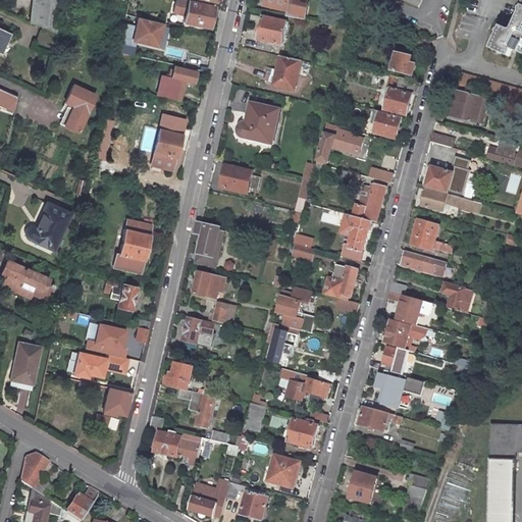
[(34,0),(31,22),(35,23),(41,27),(55,33),(58,0),(34,0)]
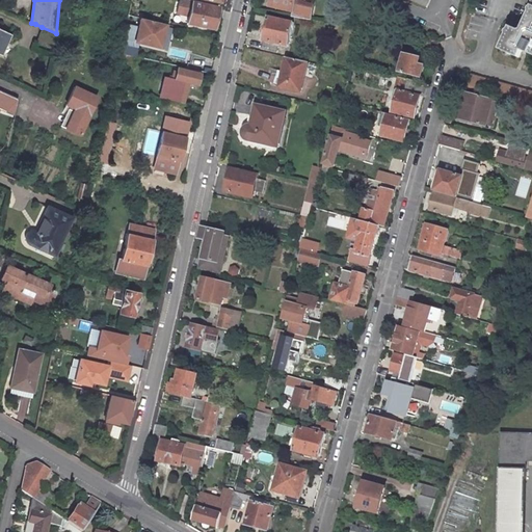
[(186,22),(214,28),(218,7),(191,1),(191,0),(179,0),(176,12),(188,15),(186,22)]
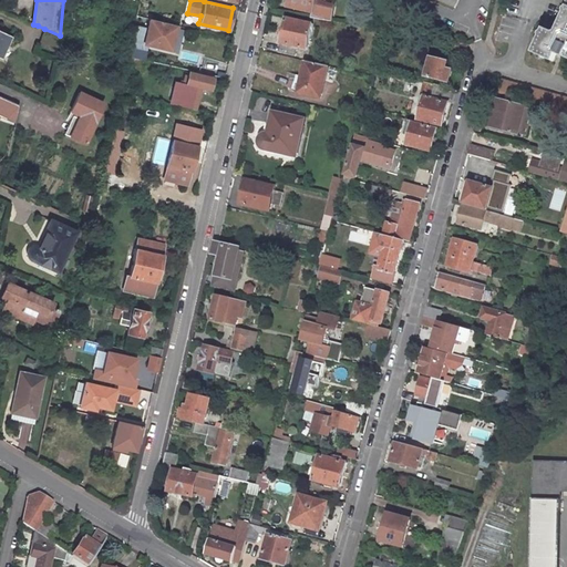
[(288,0),(288,7),(312,12),(311,17),(339,21),(342,8),(337,7),(337,0),(288,0)]
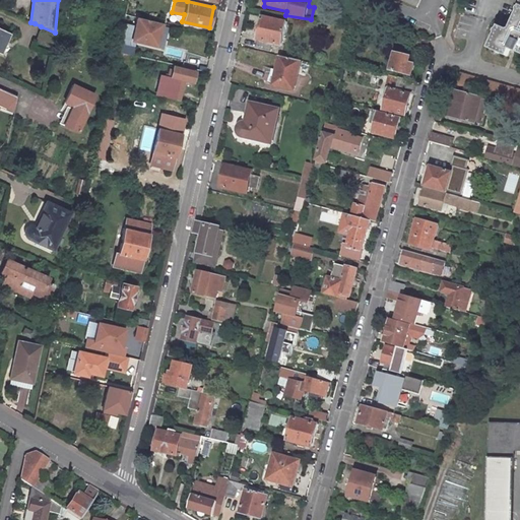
[(490,48),(508,55),(511,49),(519,52),(519,0),(509,29),(499,25),(490,48)]
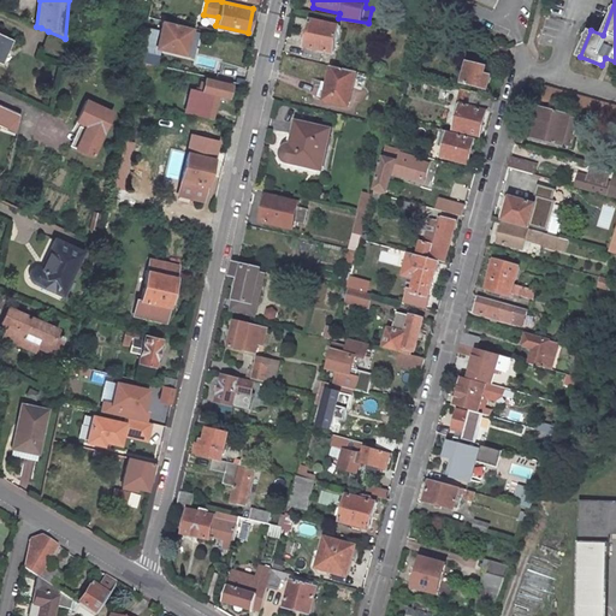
[(194,28),(161,19),(159,30),(154,48),(161,49),(187,57),(194,28)]
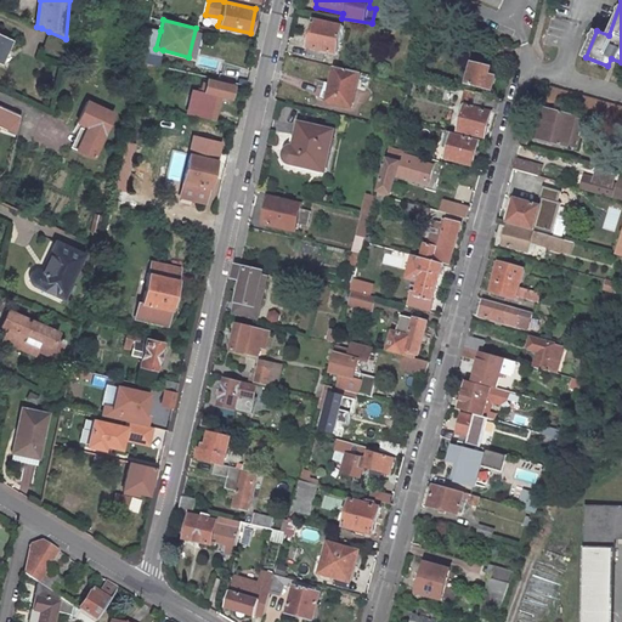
[(341,27),(314,21),(309,46),(310,49),(307,57),(323,61),(326,51),(337,52),(341,27)]
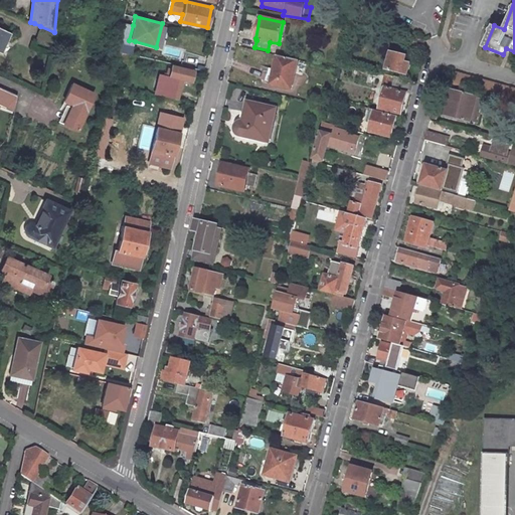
[(129,40),(133,25),(122,23),(116,51),(132,55),(135,41),(129,40)]
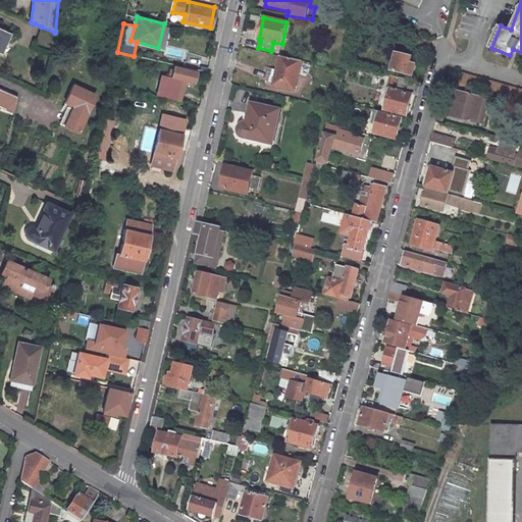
[(35,39),(49,45),(55,33),(41,27),(35,39)]
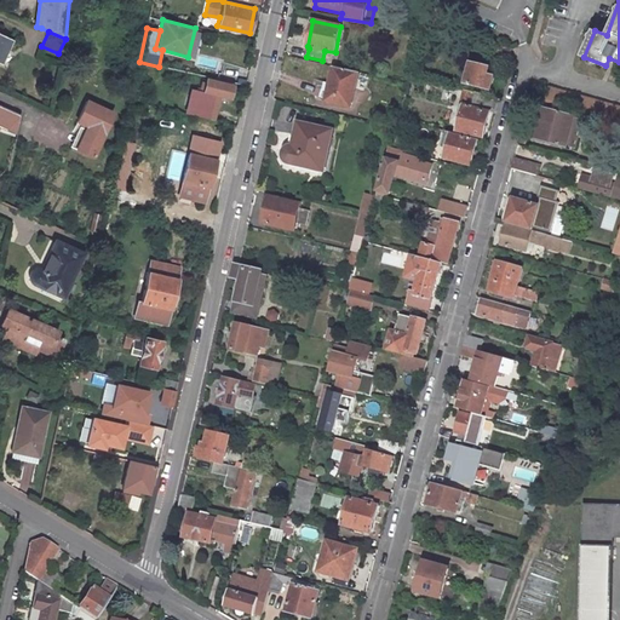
[(511,47),(494,45),(492,56),(509,59),(511,47)]
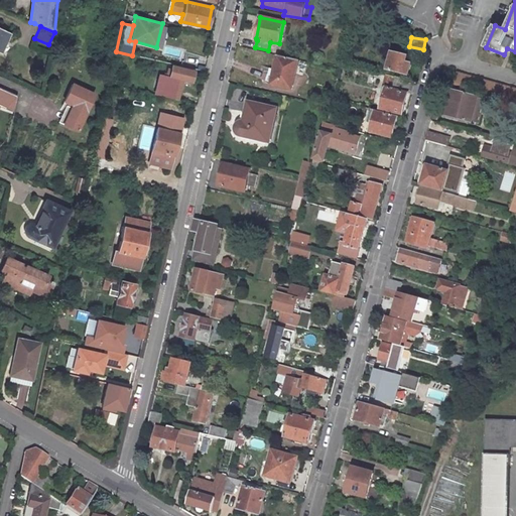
[(411,57),(392,52),(388,69),(407,74),(411,57)]
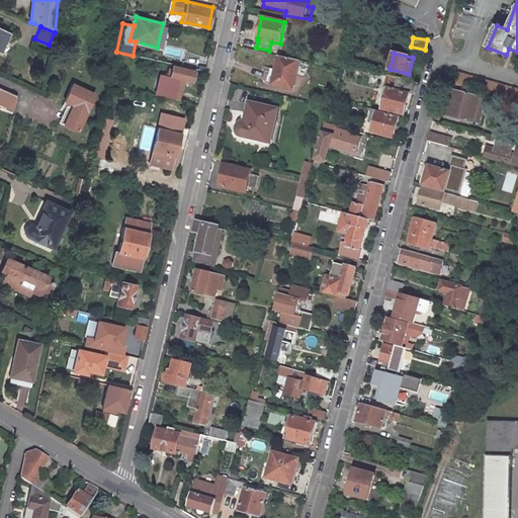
[(293,89),(300,61),(278,56),(272,84),(293,89)]
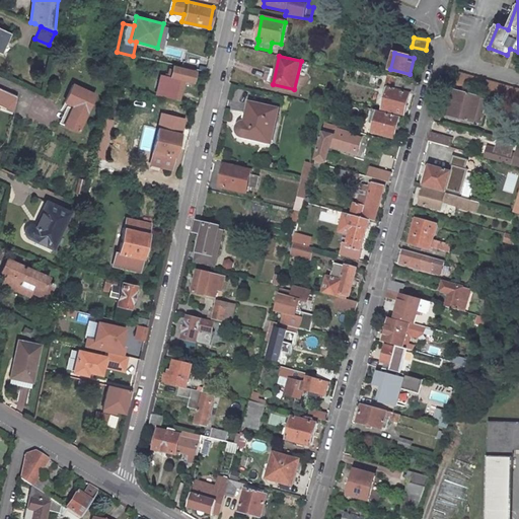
[(197,70),(171,64),(168,76),(168,78),(184,81),(194,84),(197,70)]
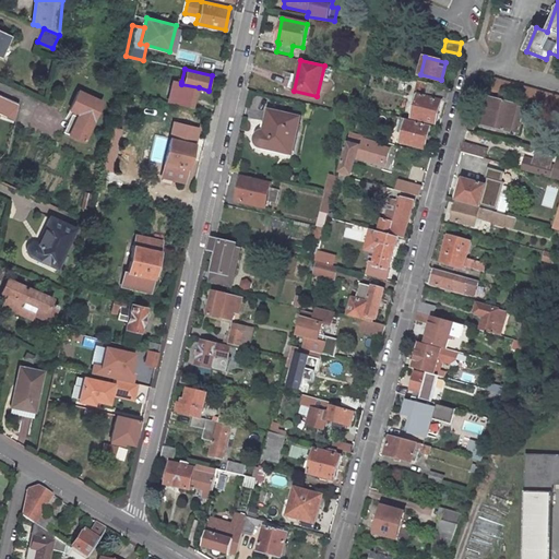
[(490,92),(538,105),(558,110),(558,94),(494,78),(490,92)]
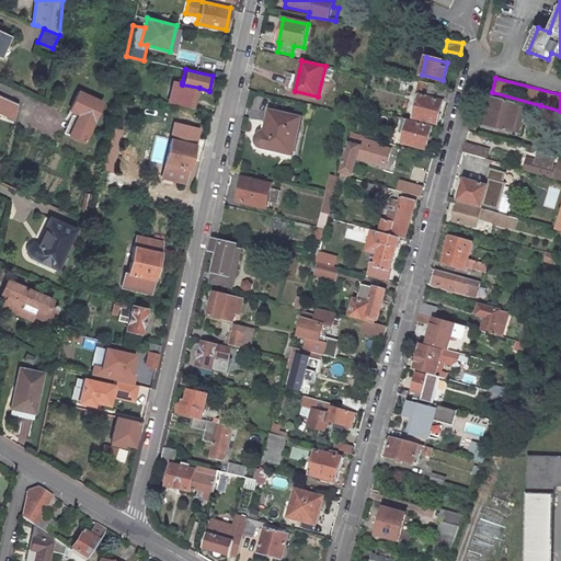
[(167,103),(195,110),(199,88),(182,84),(182,82),(172,80),(167,103)]
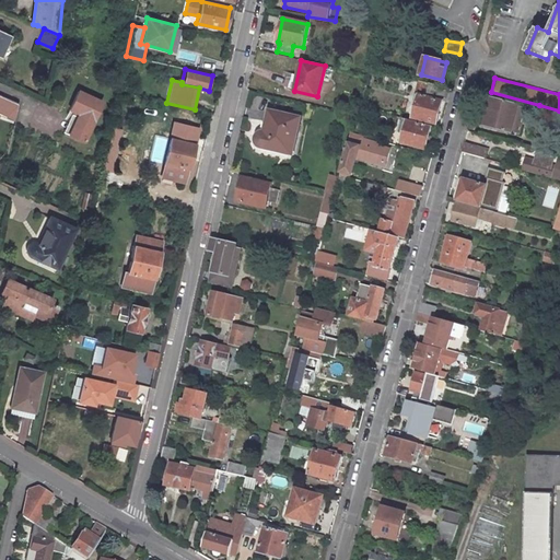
[(435,125),(441,101),(446,102),(450,89),(428,83),(428,84),(419,82),(416,93),(419,94),(412,118),(435,125)]
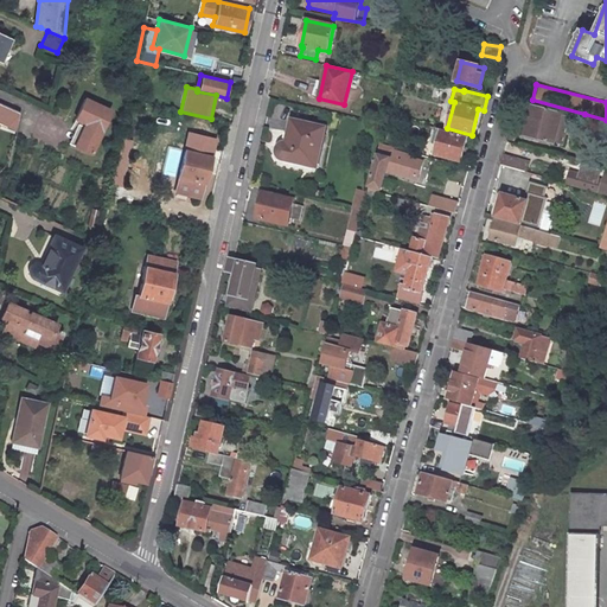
[(109,110),(84,98),(76,119),(87,123),(75,146),(90,153),(109,110)]
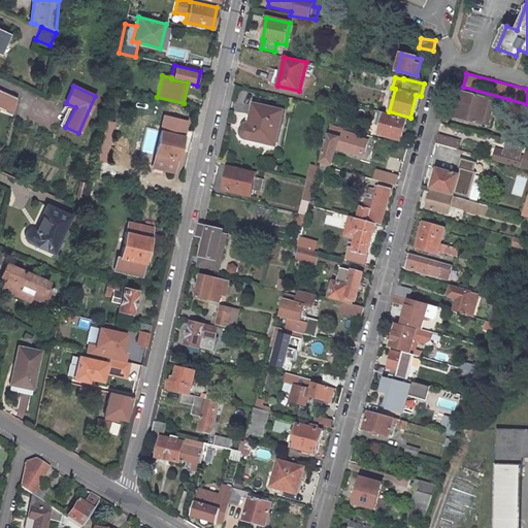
[(17,97),(0,89),(0,108),(13,114),(17,97)]
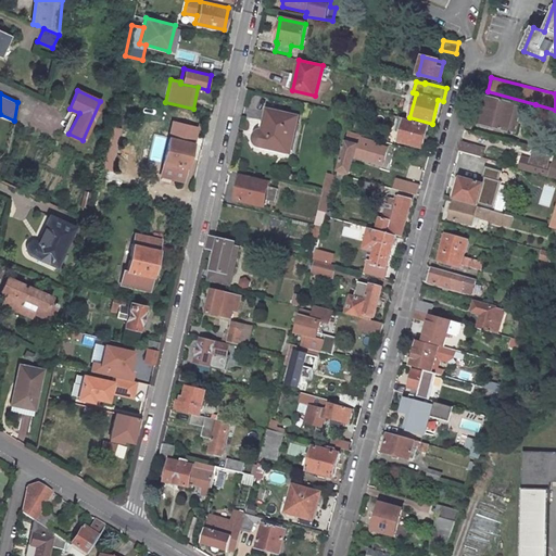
[(481,124),(495,128),(507,131),(514,105),(488,99),(481,124)]
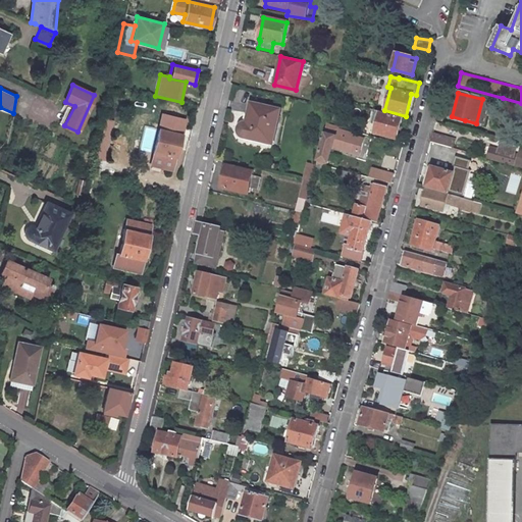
[(482,125),(488,101),(482,99),(476,123),(478,124),(482,125)]
